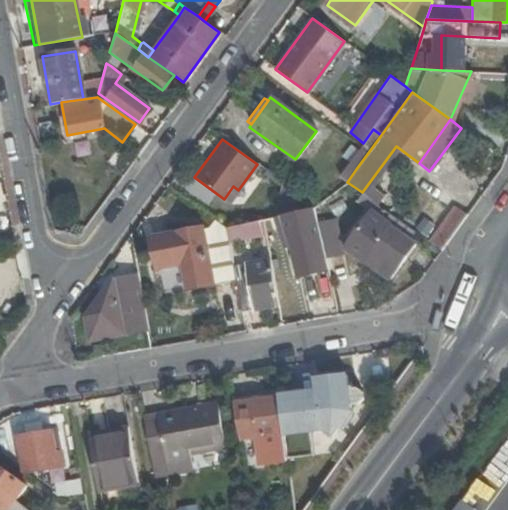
[(347,163),(338,175),(347,182),(356,169),(347,163)]
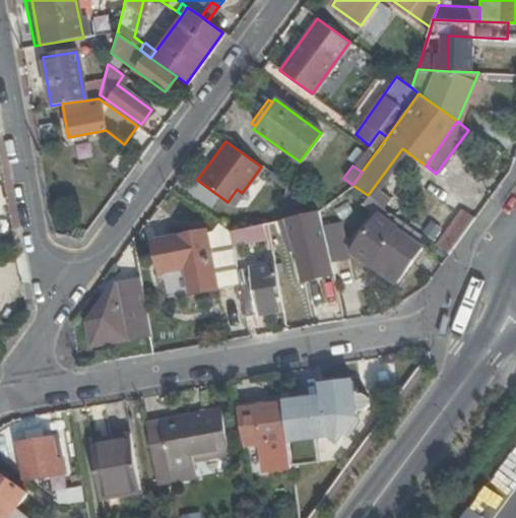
[(317,212),(321,210),(285,185),(274,221),(283,219),(317,212)]
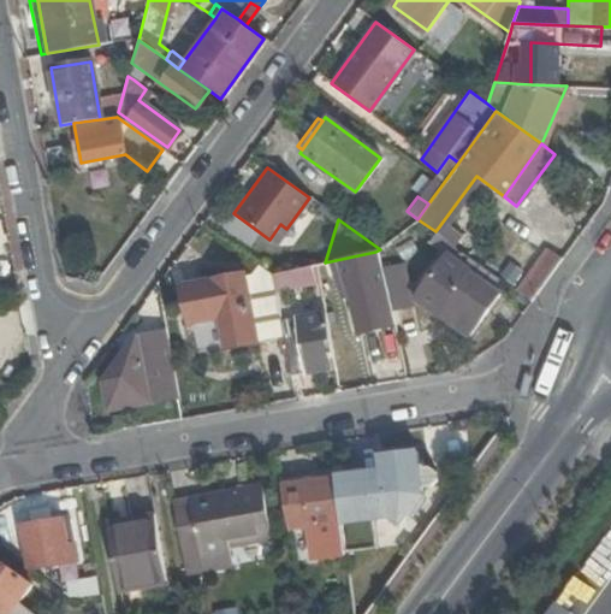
[(274,243),(286,229),(280,224),(270,240),(274,243)]
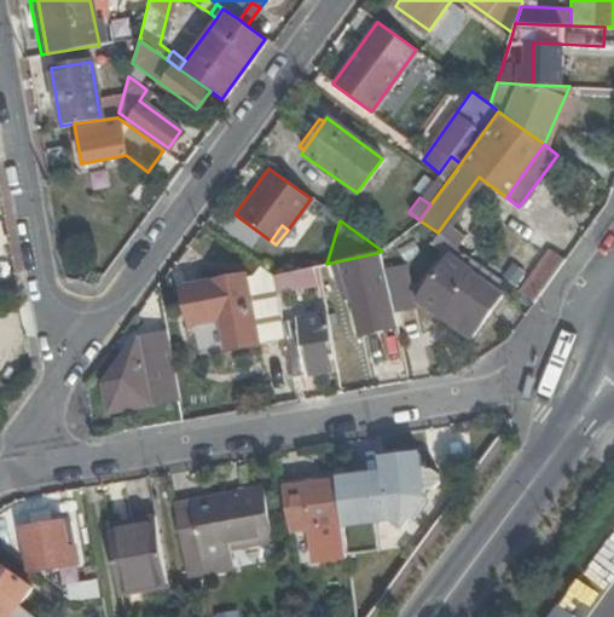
[(449,257),(456,247),(438,234),(430,243),(449,257)]
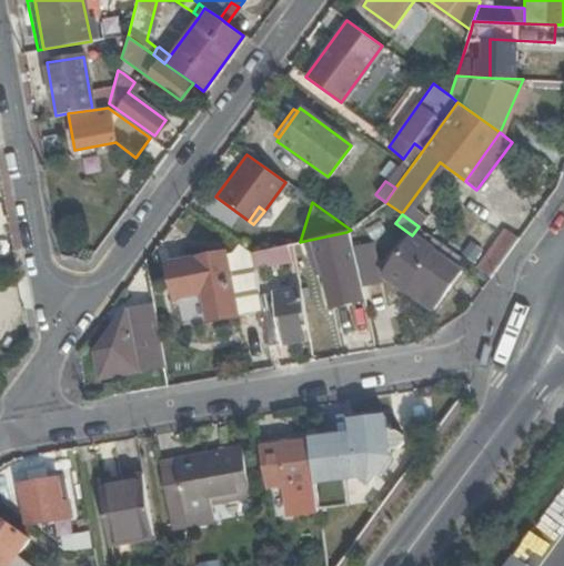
[(453,266),(460,256),(419,226),(412,235),(383,275),(403,290),(409,281),(422,290),(415,299),(431,310),(459,271),(453,266)]
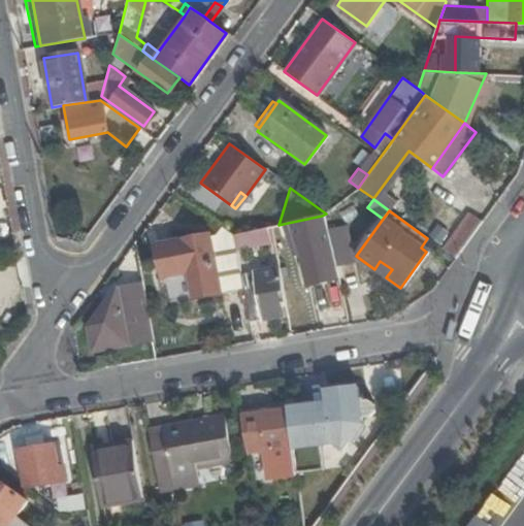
[(456,230),(466,238),(480,221),(468,212),(456,230)]
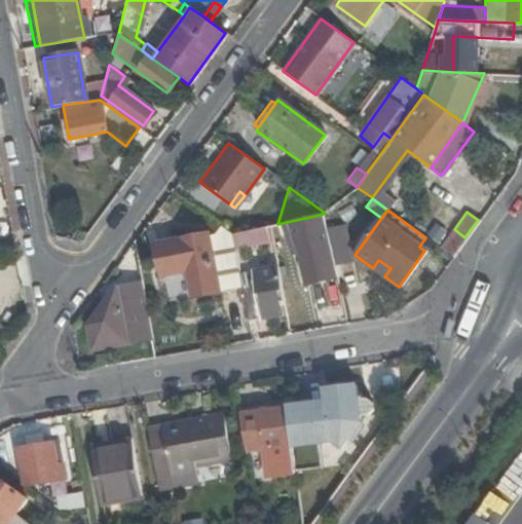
[(330,250),(321,215),(287,222),(290,228),(284,230),(292,255),(298,254),(300,260),(330,250)]
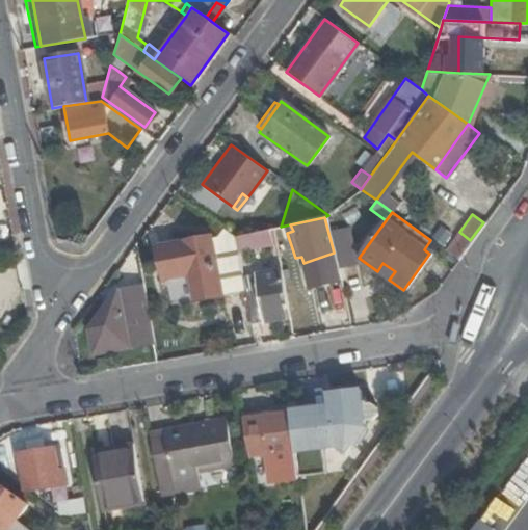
[(235,236),(220,227),(226,250),(237,248),(235,236)]
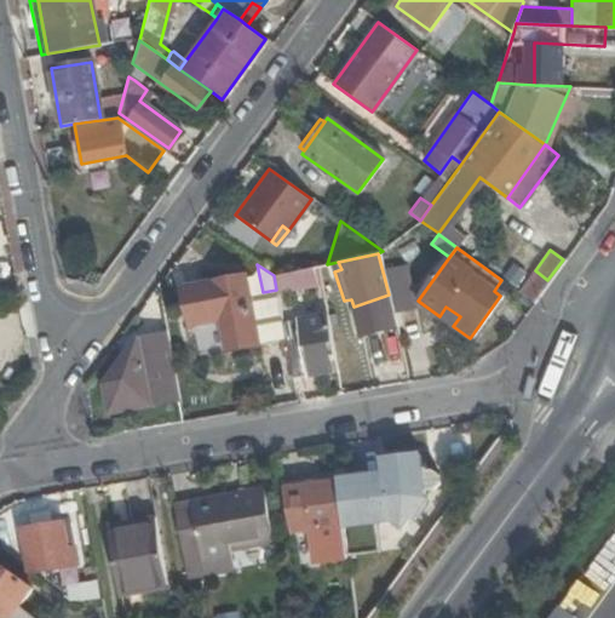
[(276,290),(316,282),(314,267),(274,275),(276,290)]
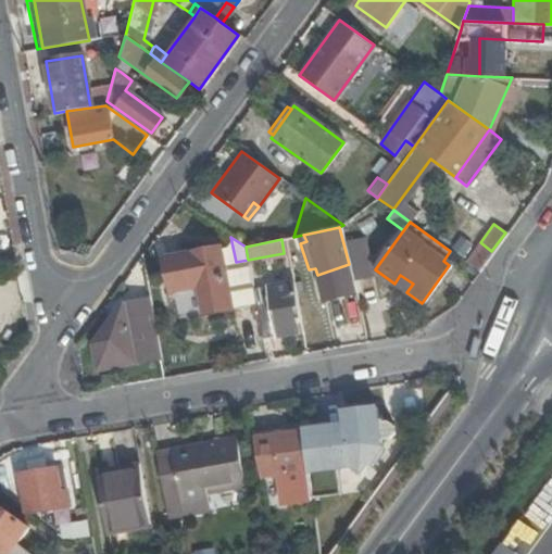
[(465,263),(477,271),(491,251),(480,242),(465,263)]
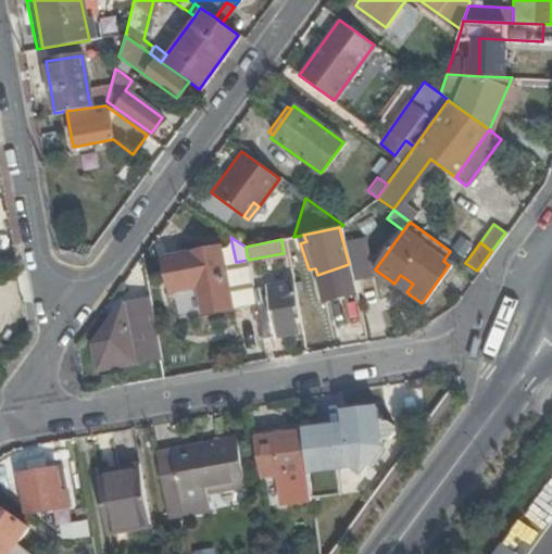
[(290,276),(309,269),(300,243),(286,249),(290,276)]
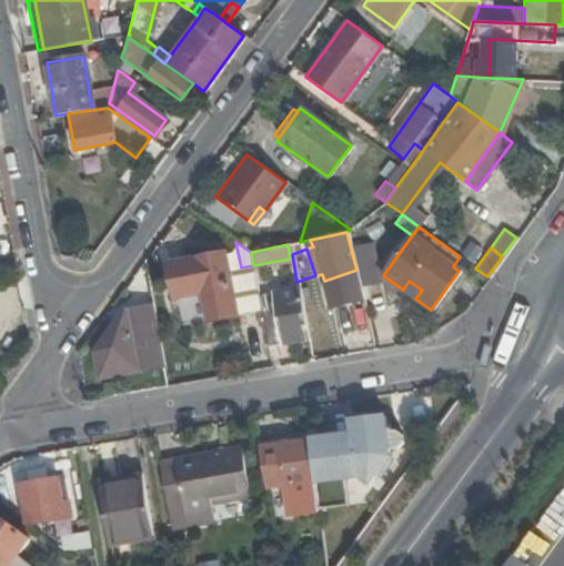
[(171,323),(228,312),(215,250),(160,261),(171,323)]
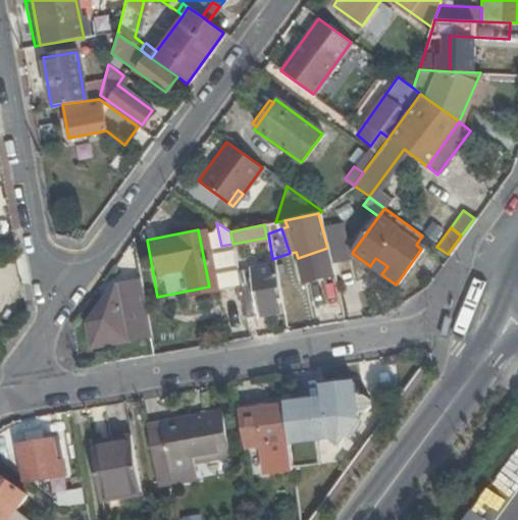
[(370,266),(381,274),(387,266),(375,258),(370,266)]
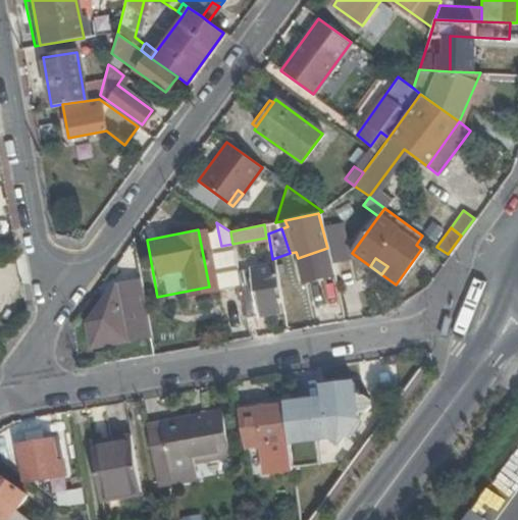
[(245,317),(281,311),(273,261),(237,268),(245,317)]
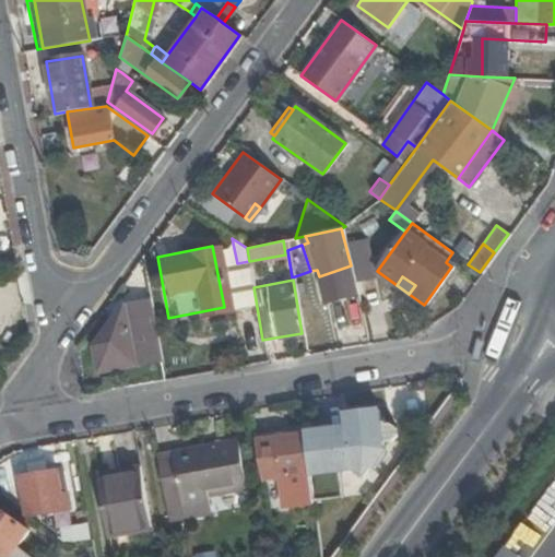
[(262,340),(254,287),(246,288),(255,342),(262,340)]
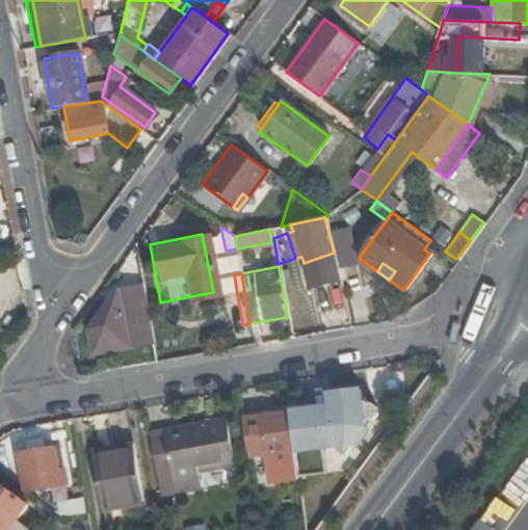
[(151,344),(140,286),(115,289),(86,328),(91,354),(151,344)]
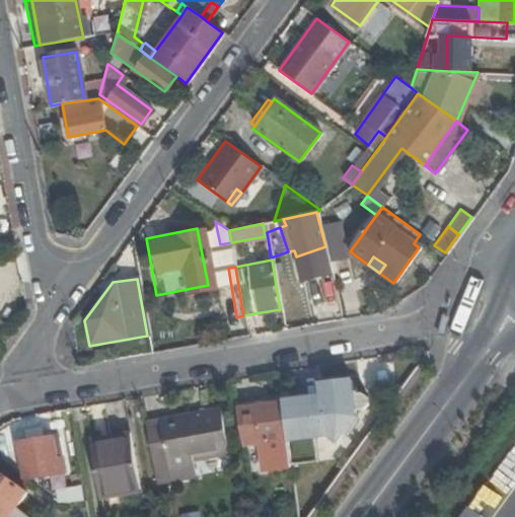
[(319,396),(280,401),(285,438),(324,434),(319,396)]
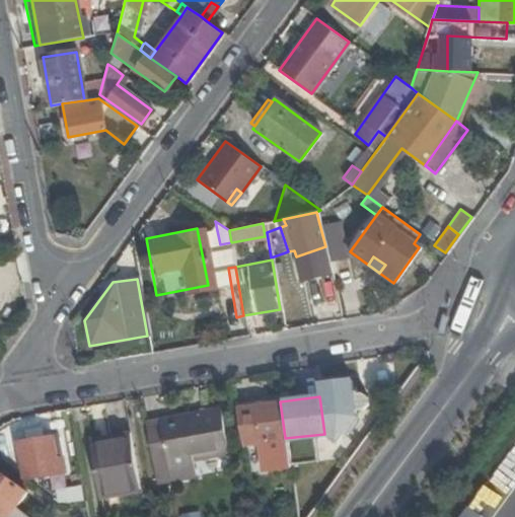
[(285,438),(280,401),(235,408),(241,444),(285,438)]
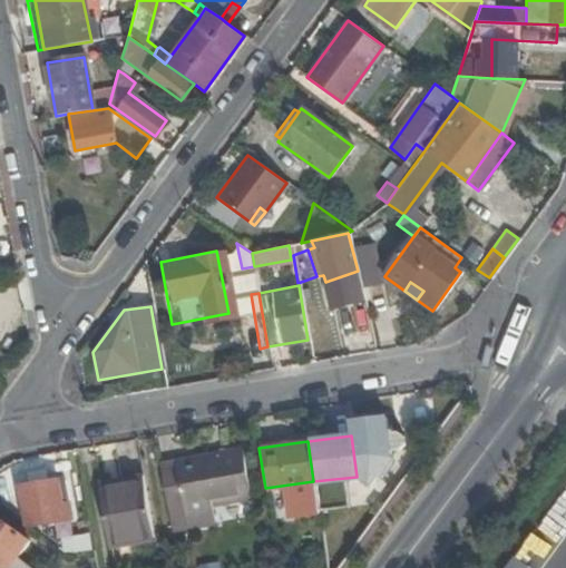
[(159,463),(169,528),(212,520),(210,503),(249,497),(240,449),(159,463)]
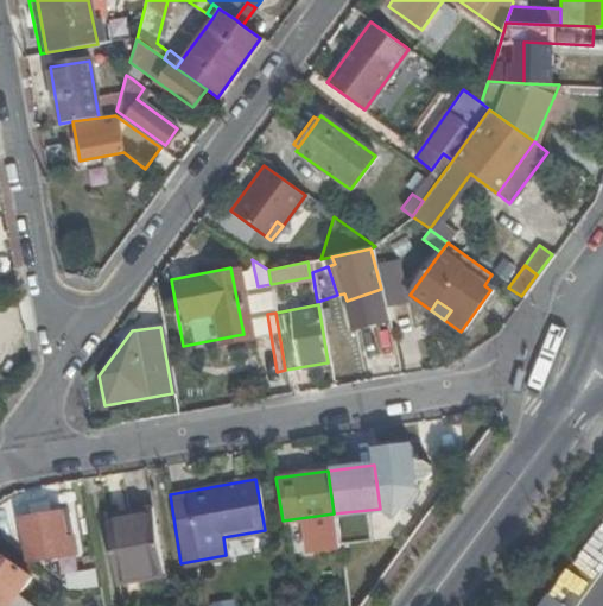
[(150,506),(102,515),(114,581),(162,573),(150,506)]
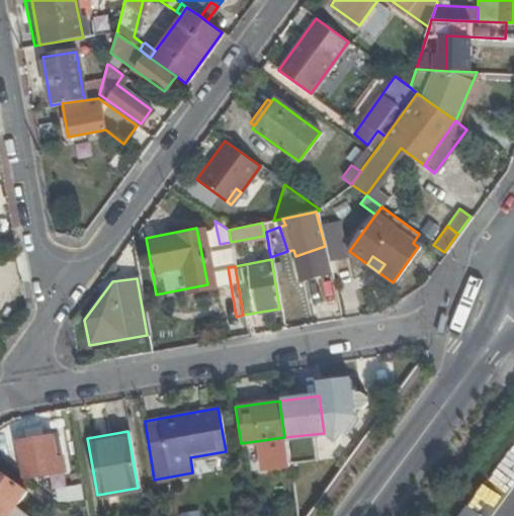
[(63,469),(57,435),(16,442),(22,477),(63,469)]
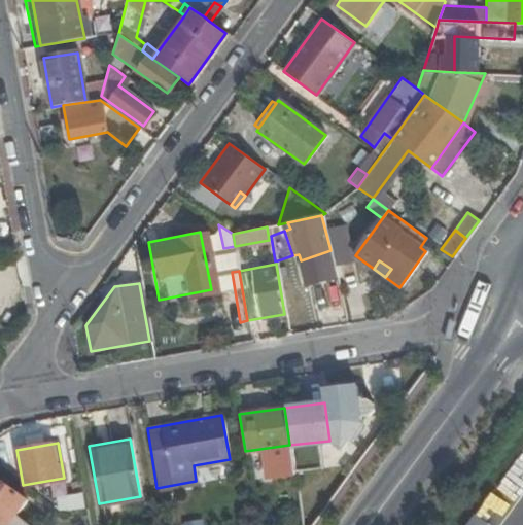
[(0,522),(3,524),(5,524),(14,514),(26,499),(0,481),(0,522)]
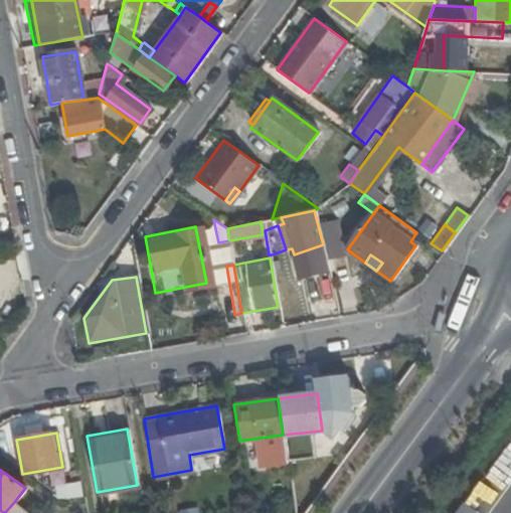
[(78,479),(52,484),(55,499),(81,494),(78,479)]
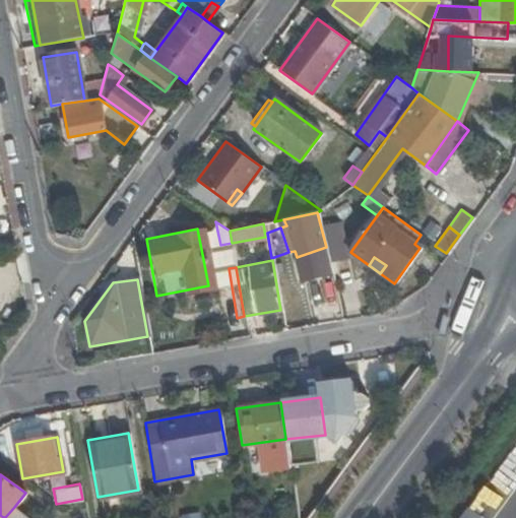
[(5,517),(29,517),(14,507),(5,517)]
